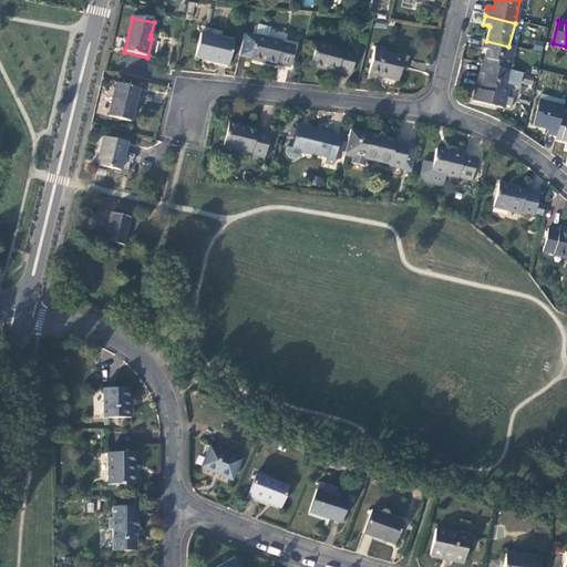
[(257,26),(255,38),(244,34),(239,57),(249,60),(276,66),(276,64),(290,68),(295,48),(281,44),(282,42),(268,39),(270,29),(257,26)]
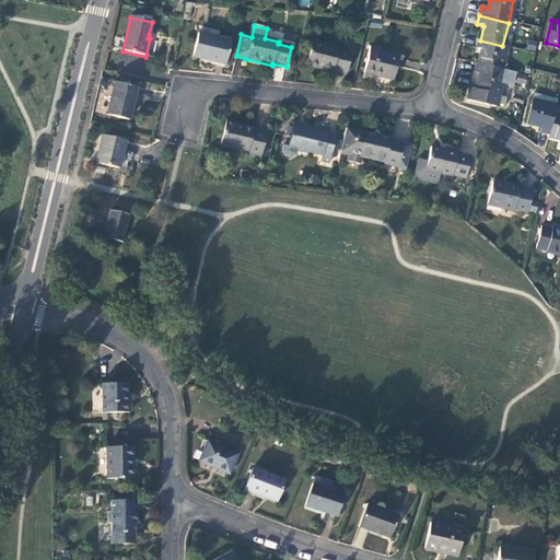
[(231,43),(197,34),(191,58),(224,67),(231,43)]
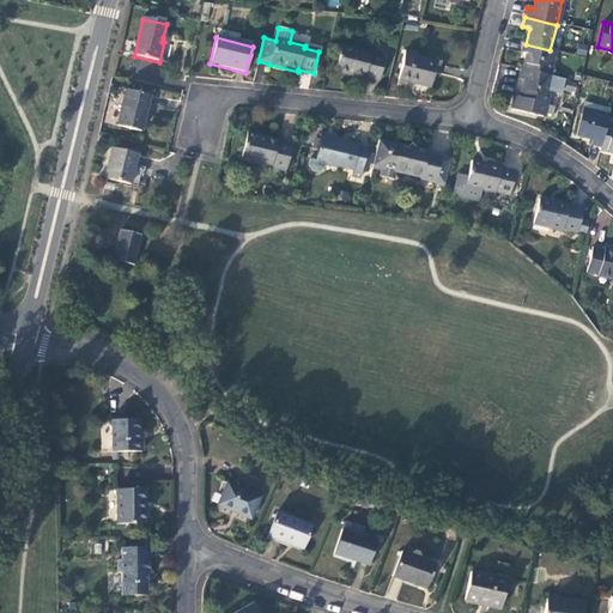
[(548,77),(553,52),(550,50),(526,44),(522,44),(520,54),(527,55),(523,71),(548,77)]
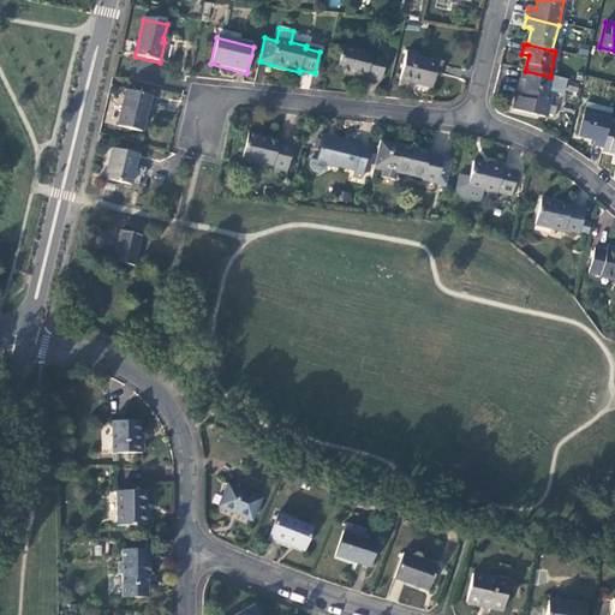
[(342,47),(336,72),(365,79),(365,78),(381,82),(387,59),(371,55),(371,53),(342,47)]
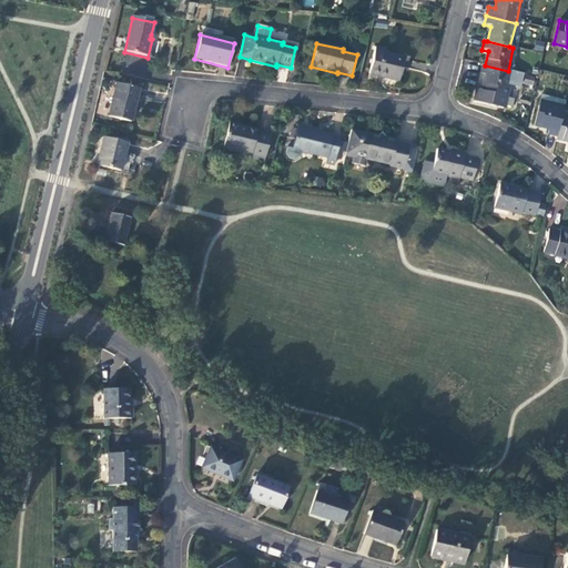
[(375,48),(369,74),(396,81),(399,70),(402,70),(404,59),(385,54),(386,51),(375,48)]
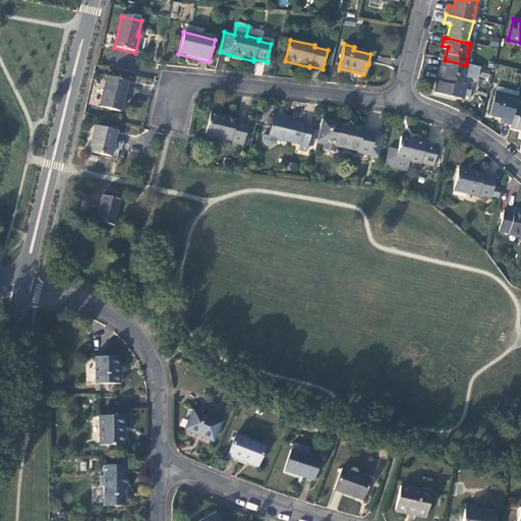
[(440,68),(446,69),(442,84),(436,82),(433,94),(460,101),(468,65),(466,65),(445,60),(442,59),(440,68)]
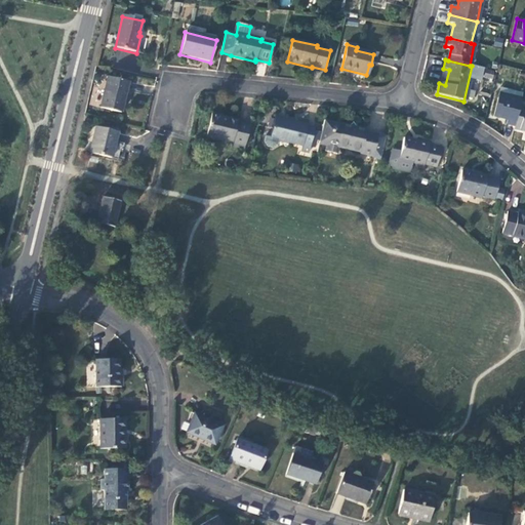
[(487,77),(494,79),(496,72),(488,70),(487,77)]
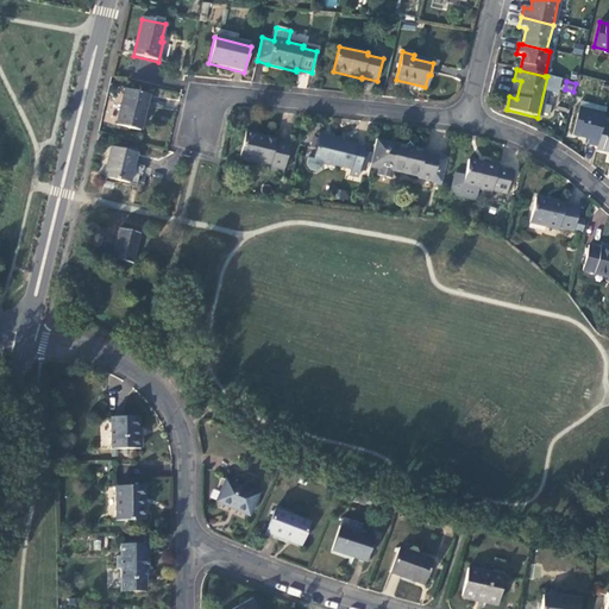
[(149,96),(125,92),(117,126),(140,132),(149,96)]
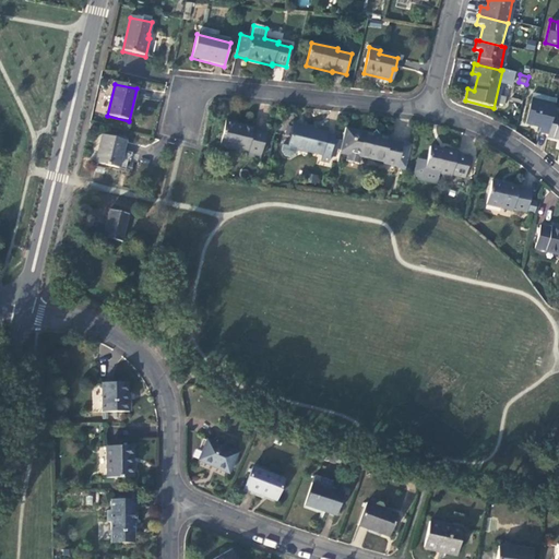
[(538,132),(548,133),(552,114),(555,106),(550,105),(552,98),(533,94),(526,122),(540,126),(538,132)]
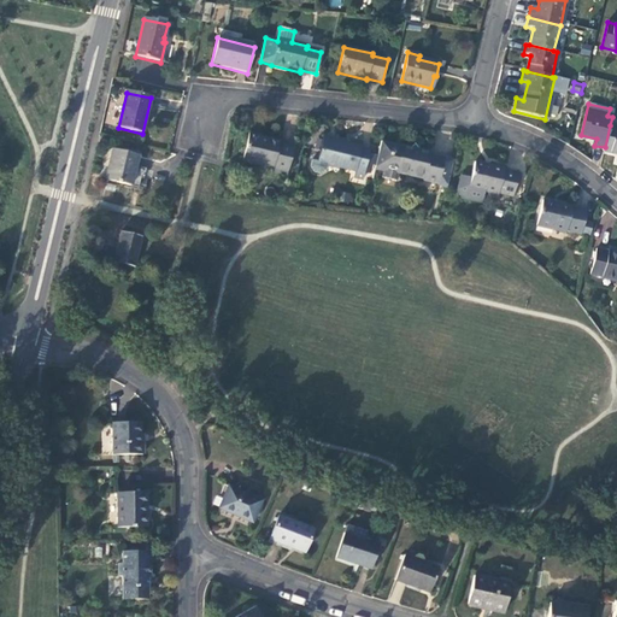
[(616,127),(610,125),(605,147),(605,150),(616,152),(616,127)]
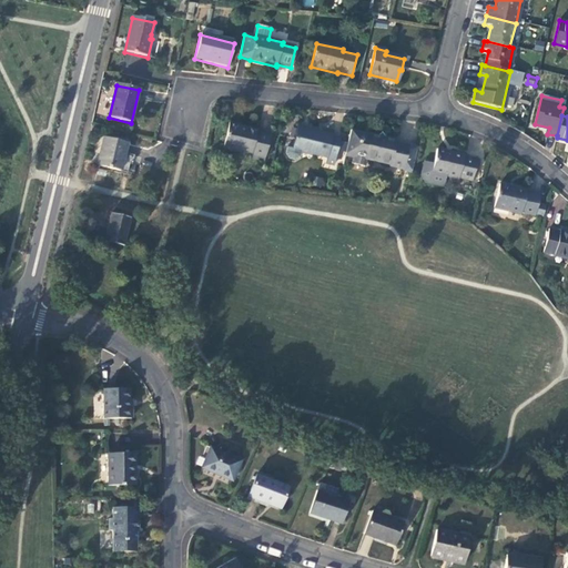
[(226,123),(221,149),(249,155),(247,159),(262,162),(269,135),(237,128),(239,125),(226,123)]
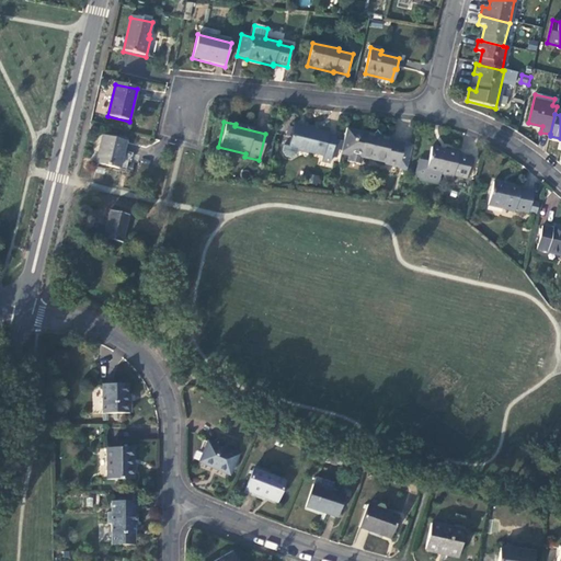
[(331,151),(340,152),(343,141),(329,138),(329,136),(321,134),(322,133),(289,124),(284,147),(279,146),(278,152),(282,159),(287,160),(293,157),(295,150),(316,155),(324,157),(325,150),(331,151)]
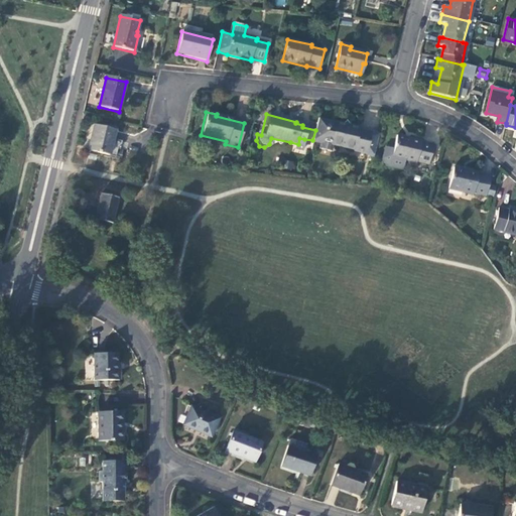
[(343,125),(317,119),(315,130),(312,140),(312,142),(319,144),(318,149),(331,152),(333,145),(354,150),(353,151),(366,154),(371,133),(359,131),(359,129),(350,127),(343,125)]
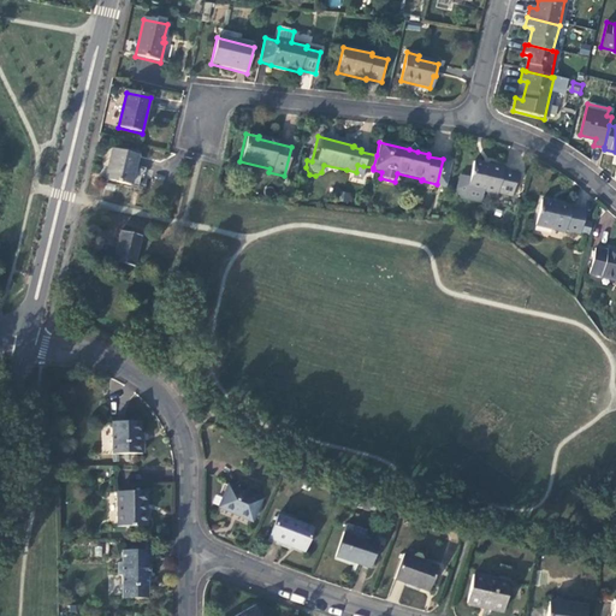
[(138,157),(112,150),(105,181),(131,187),(138,157)]
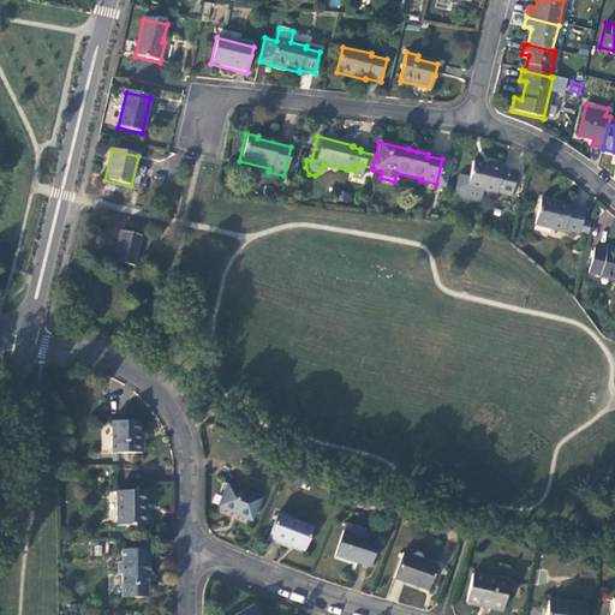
[(452,161),(442,159),(436,184),(436,185),(446,187),(452,161)]
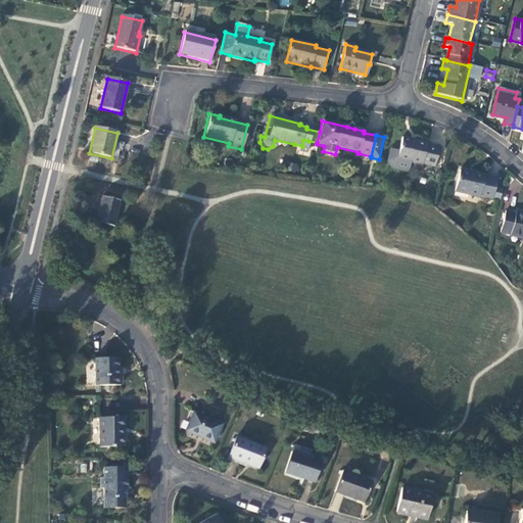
[(427,143),(401,138),(399,150),(390,148),(387,161),(391,169),(408,172),(410,163),(422,165),(422,164),(434,167),(439,148),(426,145),(427,143)]
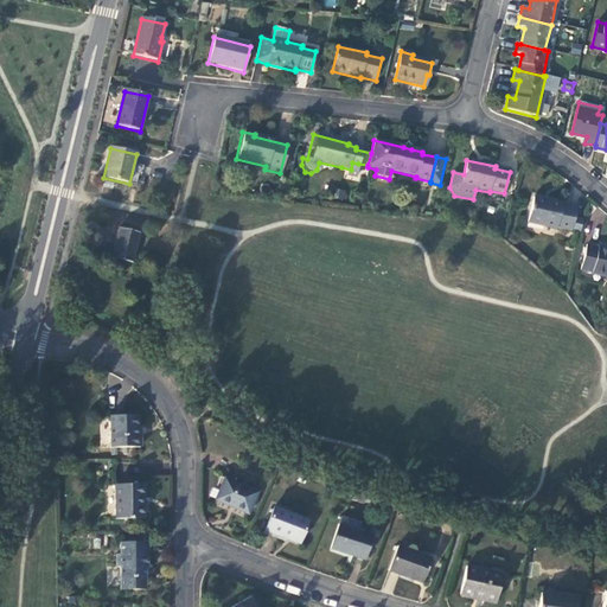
[(349,179),(351,170),(342,167),(339,177),(349,179)]
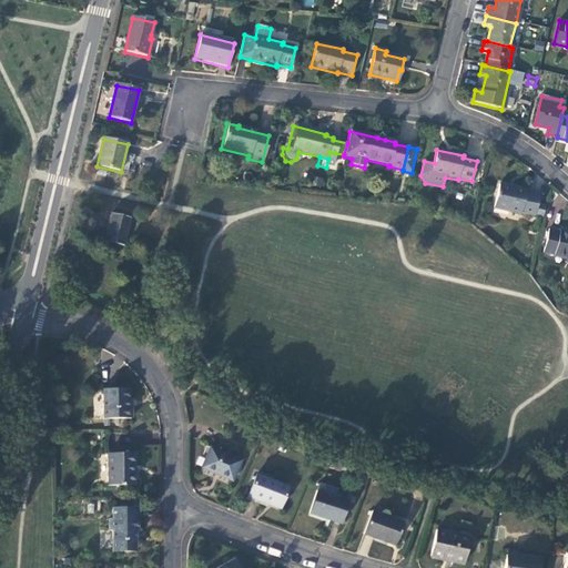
[(500,184),(495,209),(521,214),(521,213),(536,215),(540,195),(527,193),(527,191),(500,184)]
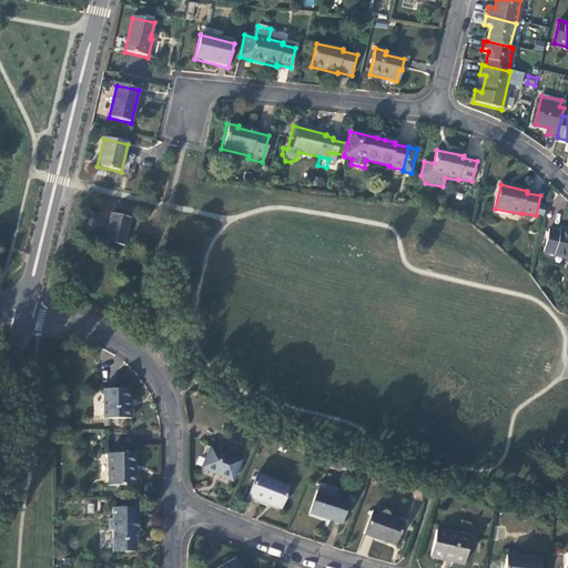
[(131,220),(112,214),(104,243),(124,247),(131,220)]
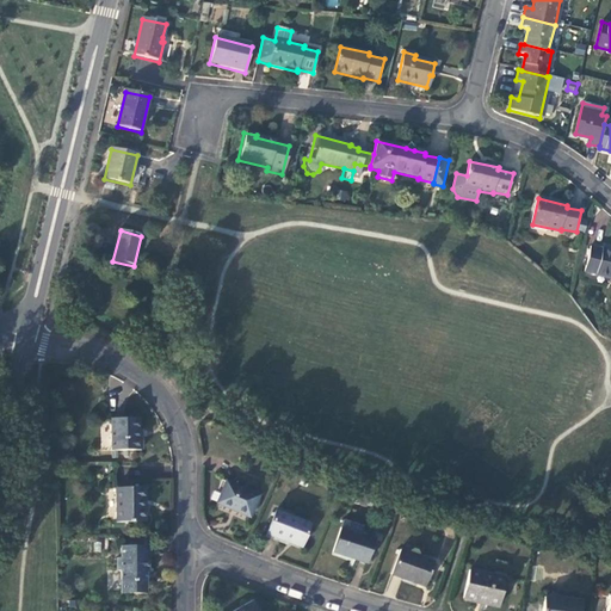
[(585,273),(610,278),(610,250),(603,247),(602,250),(591,247),(585,273)]
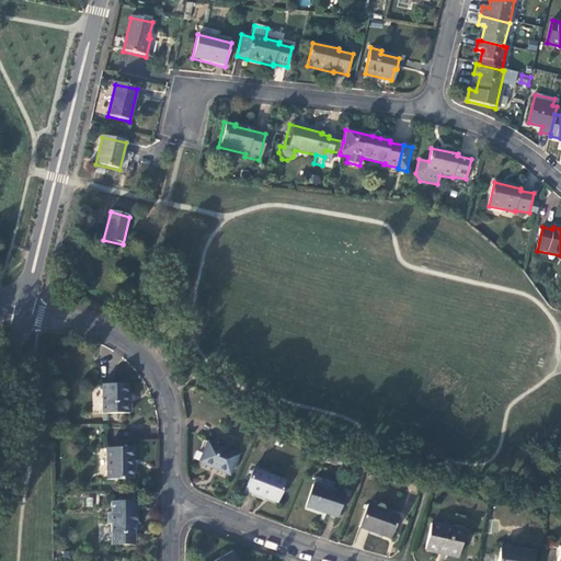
[(101,413),(128,412),(128,401),(125,401),(125,395),(125,384),(101,385),(101,413)]
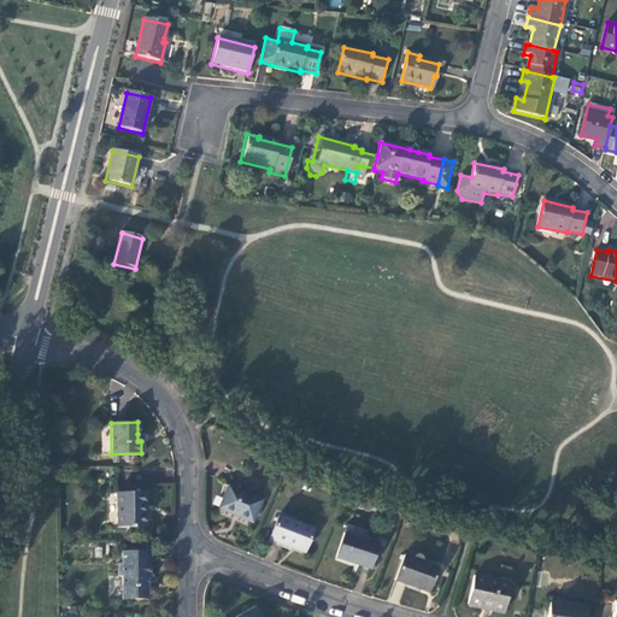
[(260,500),(227,486),(217,507),(251,522),(260,500)]
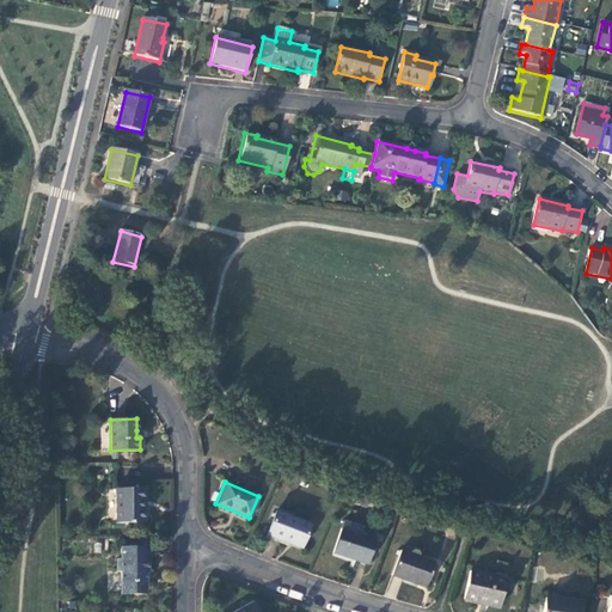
[(142,487),(115,488),(115,521),(142,520),(142,487)]
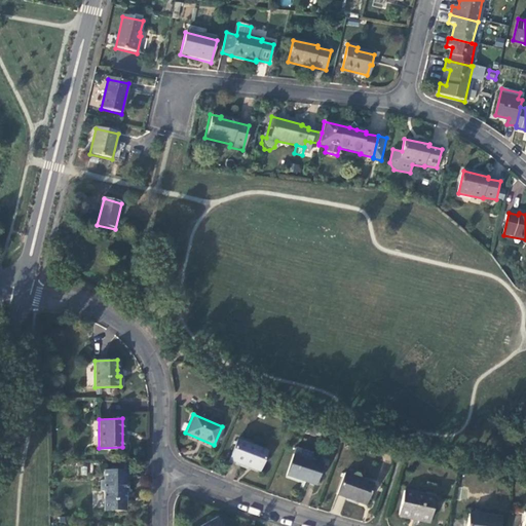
[(266,450),(237,440),(229,459),(259,471),(266,450)]
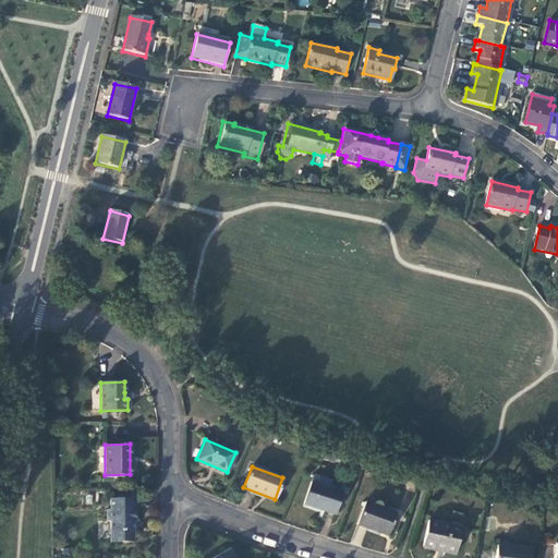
[(313,475),(312,482),(329,487),(331,482),(313,475)]
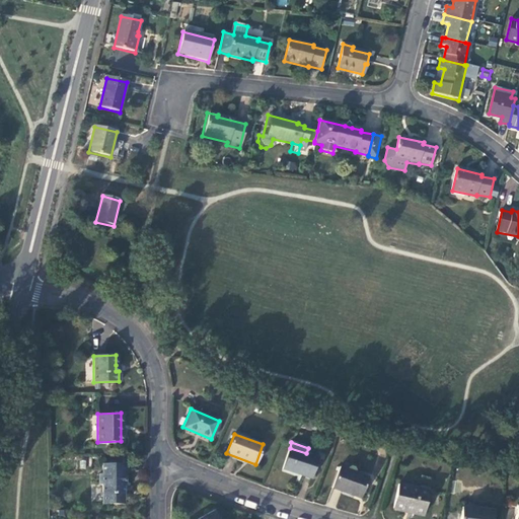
[(290,448),(289,447),(282,468),(311,477),(314,469),(318,458),(318,457),(306,453),(290,448)]
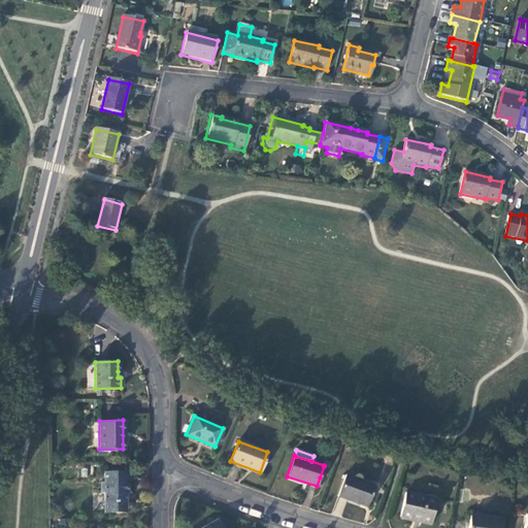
[(108,471),(102,471),(102,482),(99,482),(99,493),(102,493),(103,513),(125,512),(125,494),(127,494),(126,470),(120,471),(108,471)]
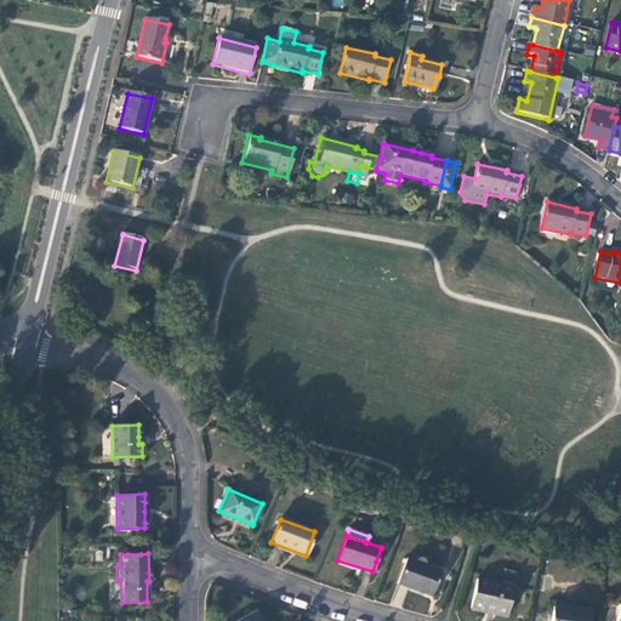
[(440,570),(409,557),(398,581),(431,594),(440,570)]
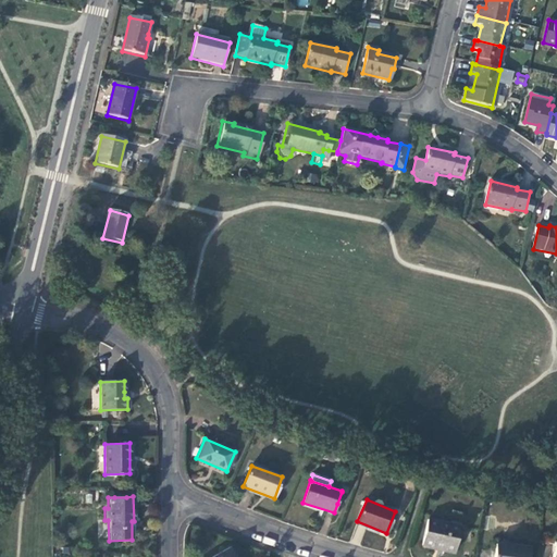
[(460,530),(429,522),(422,547),(455,555),(460,530)]
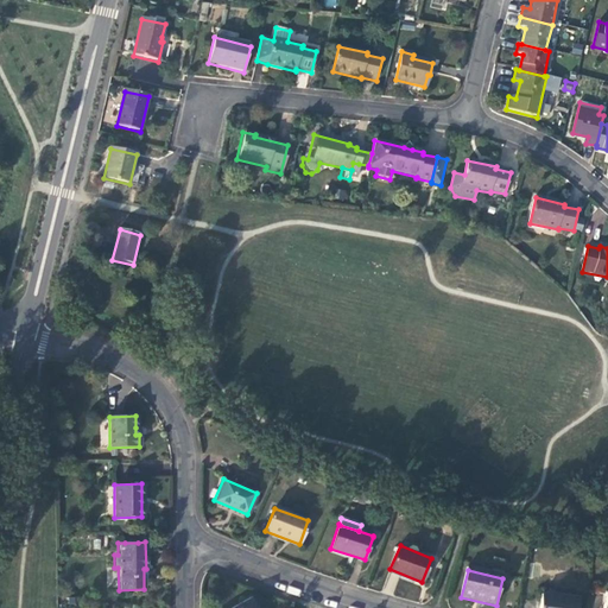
[(576,607),(578,599),(543,594),(540,607),(576,607)]
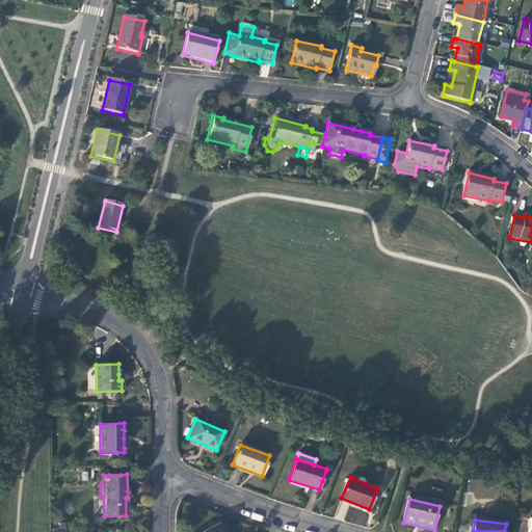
All buildings are outlined.
